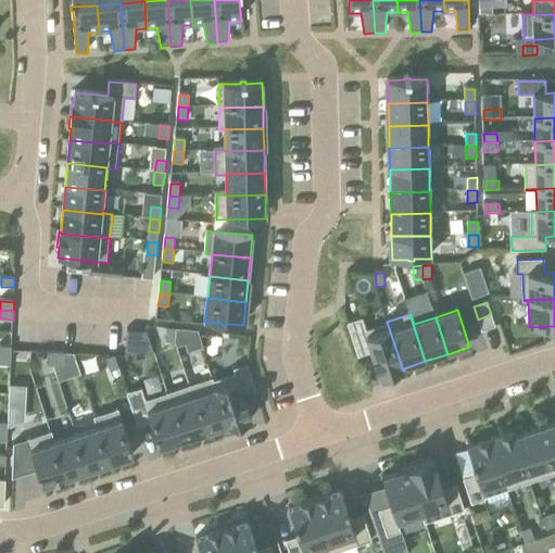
[(491,314),(478,319),(482,331),(495,327),(491,314)]
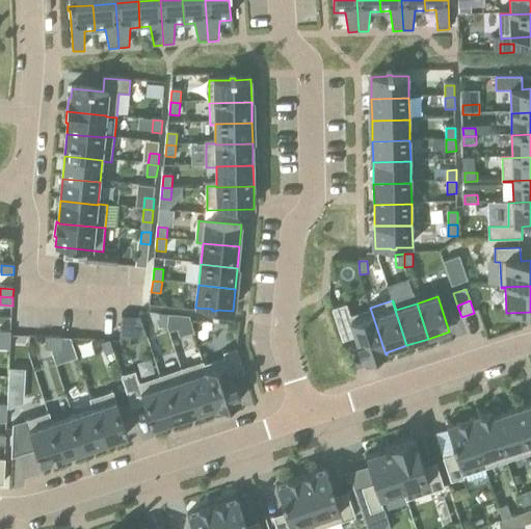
[(346,306),(333,310),(343,341),(355,337),(364,362),(386,354),(370,308),(369,308),(370,311),(350,317),(346,306)]
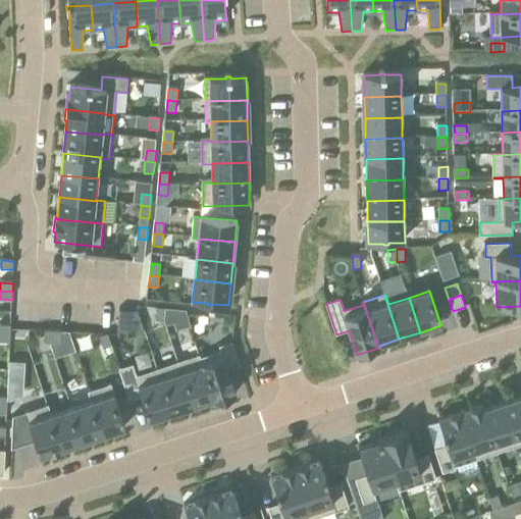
[(157,308),(156,320),(164,321),(166,310),(157,308)]
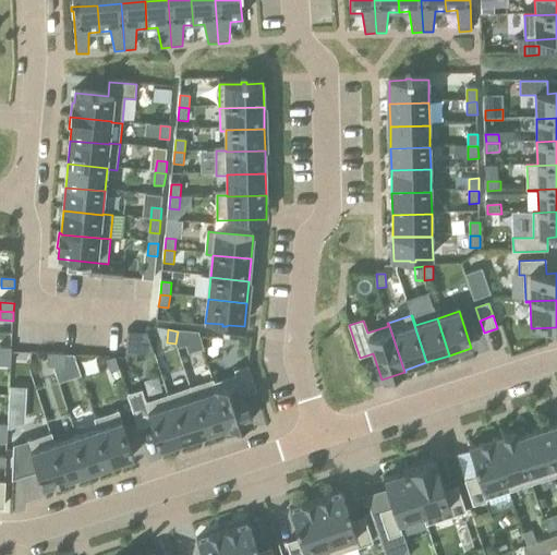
[(178,332),(176,344),(177,346),(186,342),(188,332),(178,332)]
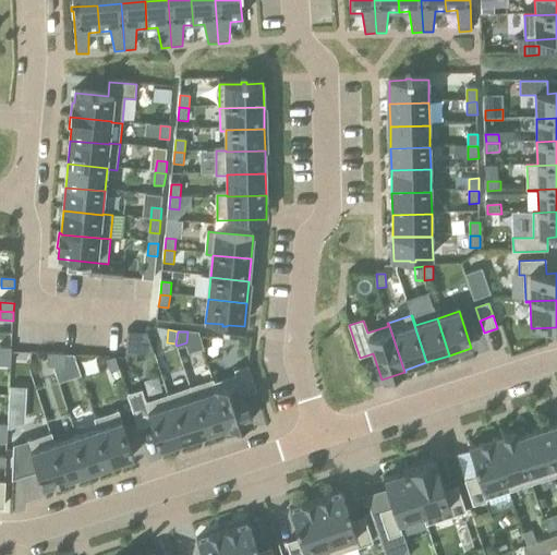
[(0,349),(0,358),(12,359),(12,349),(0,349)]
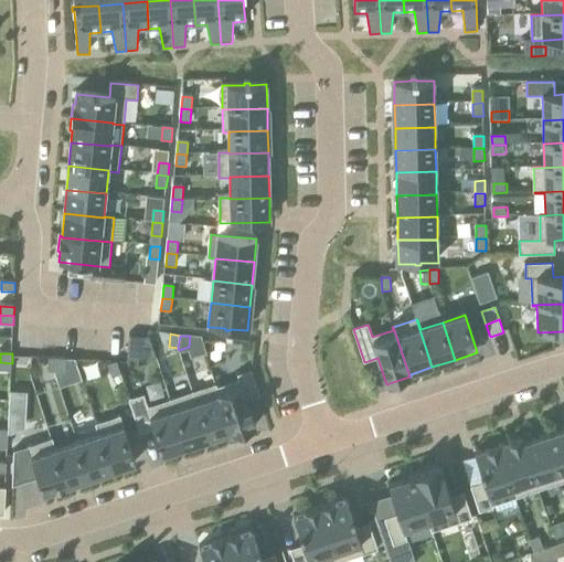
[(49,359),(48,373),(57,373),(57,360),(49,359)]
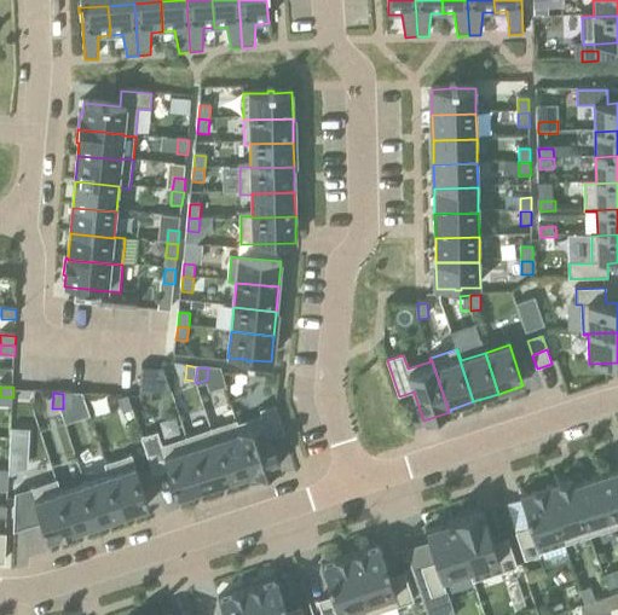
[(63,394),(63,408),(73,408),(73,394),(63,394)]
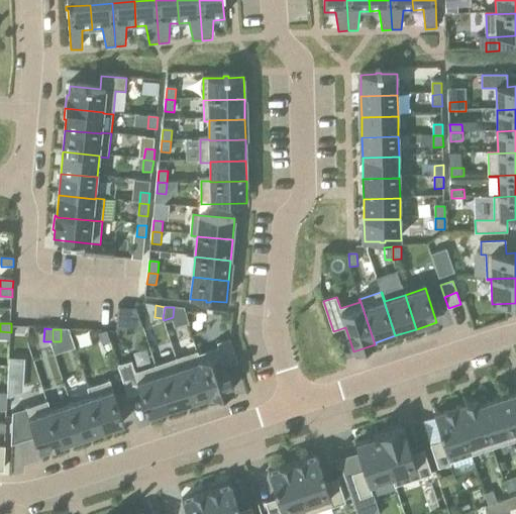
[(0,331),(0,339),(10,340),(11,332),(0,331)]
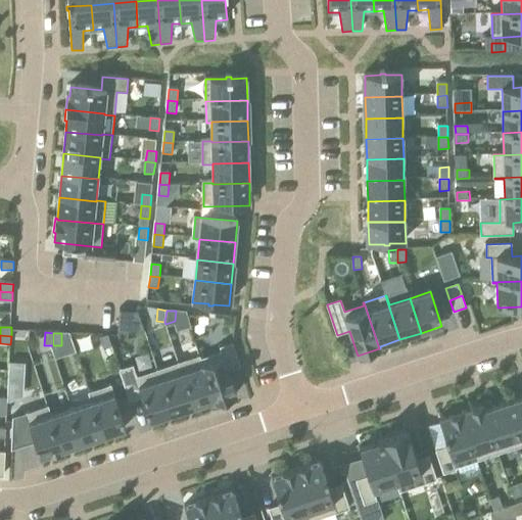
[(108,336),(100,338),(103,350),(112,347),(108,336)]
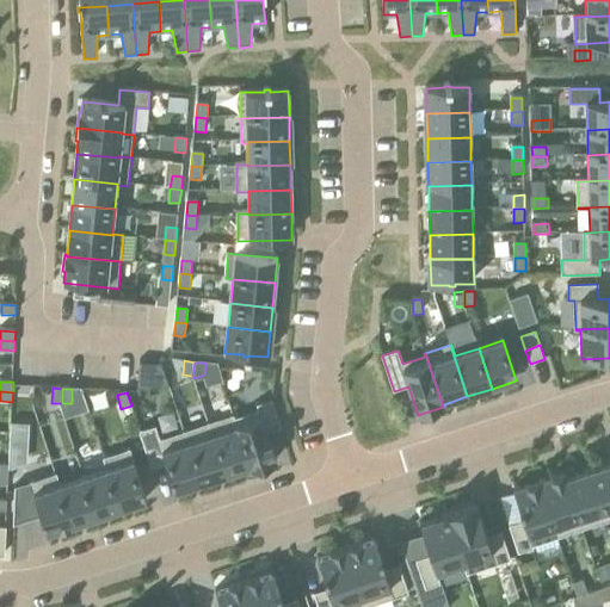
[(234,416),(233,416),(251,471),(276,462),(267,434),(281,429),(272,401),(258,406),(259,410),(234,419),(234,416)]
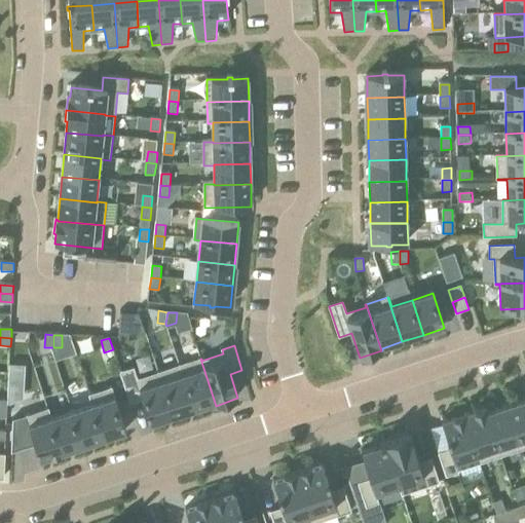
[(200,359),(180,366),(194,410),(214,404),(215,406),(216,406),(200,359)]
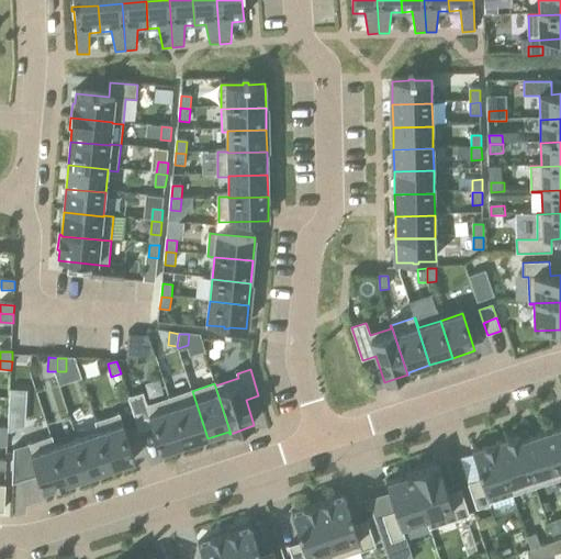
[(192,391),(169,399),(184,446),(208,438),(192,391)]
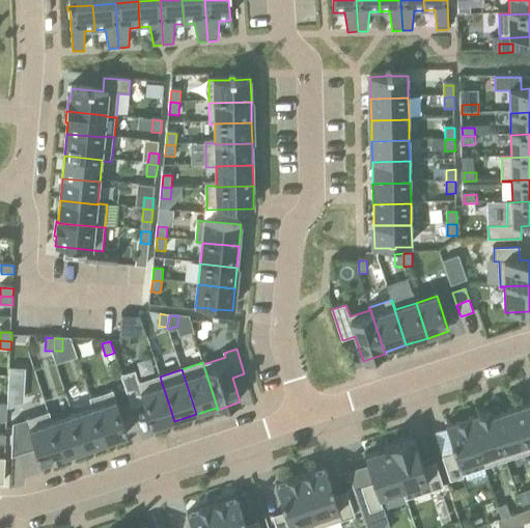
[(135,371),(121,377),(132,408),(144,404),(152,428),(174,421),(160,377),(139,383),(135,371)]
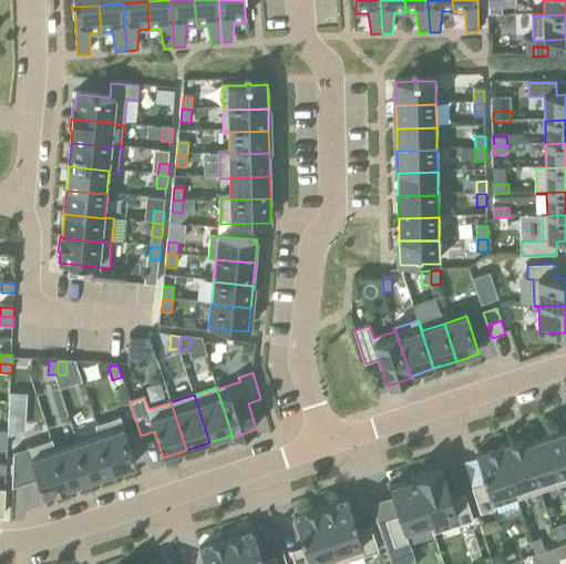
[(121,418),(98,427),(113,474),(136,467),(121,418)]
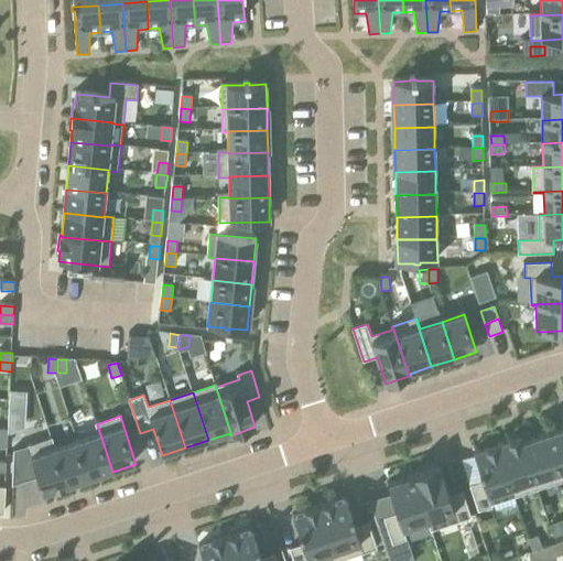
[(99,434),(77,441),(89,479),(112,472),(97,424),(96,424),(99,434)]
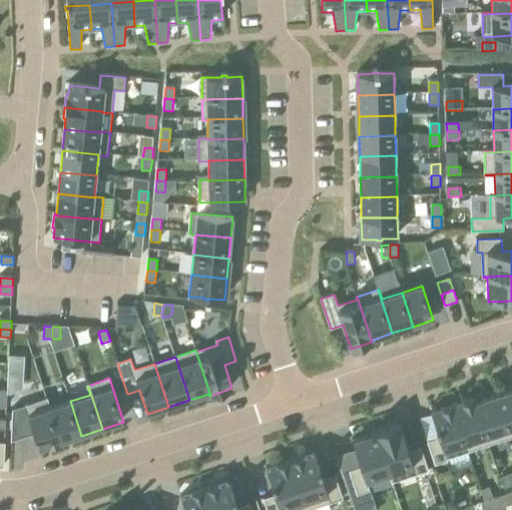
[(511,390),(495,396),(509,439),(511,438),(511,390)]
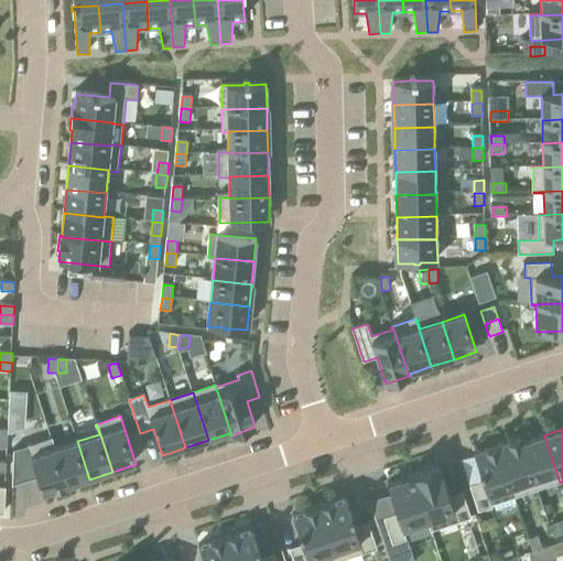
[(521,438),(520,439),(538,491),(560,483),(544,435),(522,443),(521,438)]
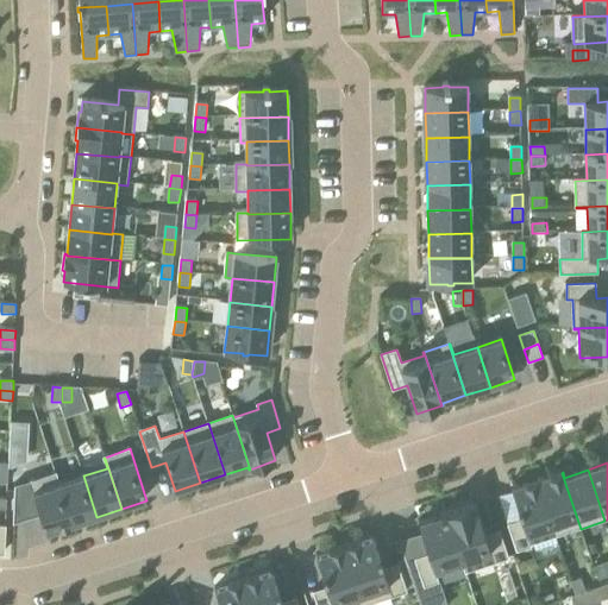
[(14,492),(13,524),(14,524),(22,522),(42,515),(48,533),(73,524),(56,473),(30,481),(16,486),(14,492)]
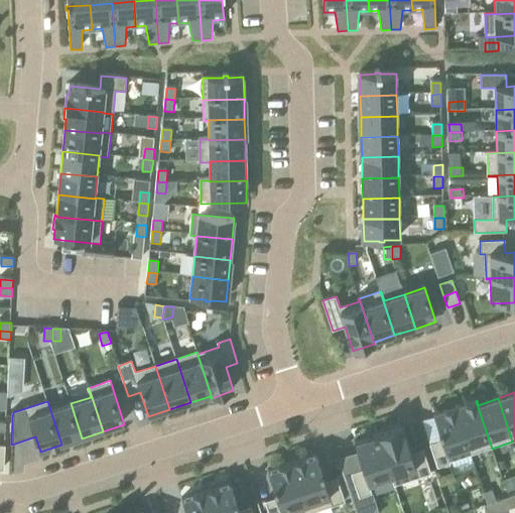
[(47,401),(61,444),(82,438),(71,403),(50,410),(47,401)]
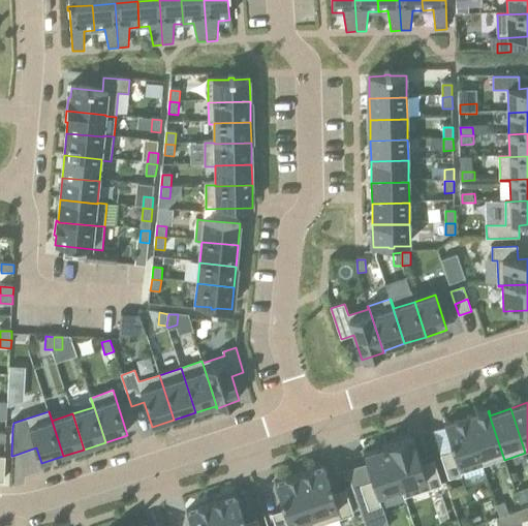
[(488,411),(467,418),(483,467),(504,460),(488,411)]
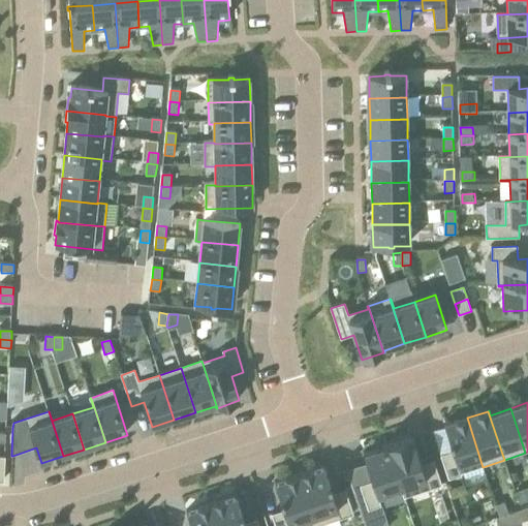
[(454,452),(441,456),(448,480),(462,475),(461,474),(483,467),(467,418),(444,426),(454,452)]
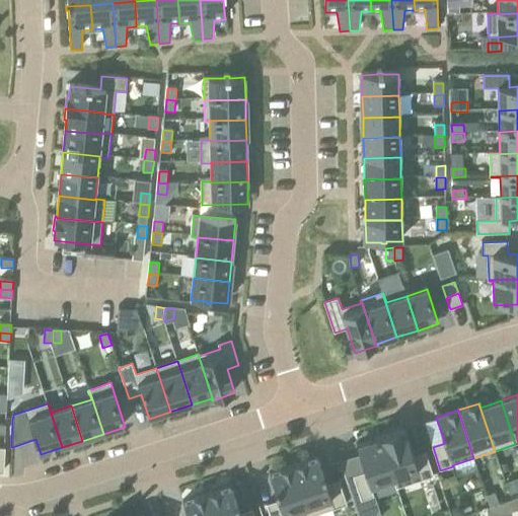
[(401,429),(380,436),(397,489),(434,476),(426,453),(414,457),(404,430),(402,431),(401,429)]
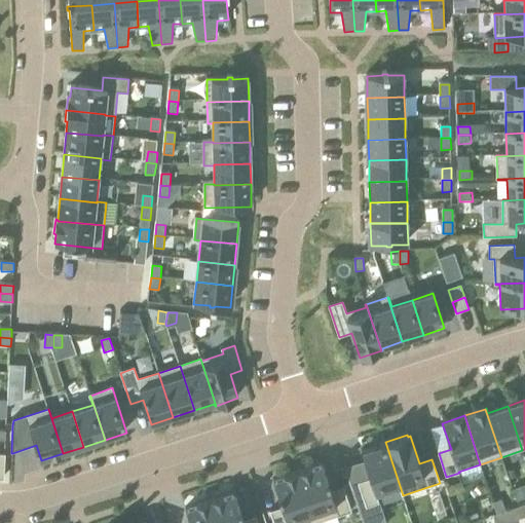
[(359,483),(352,486),(363,522),(385,522),(377,498),(401,491),(402,495),(403,495),(385,442),(384,442),(380,443),(381,446),(362,452),(365,462),(371,479),(359,483)]
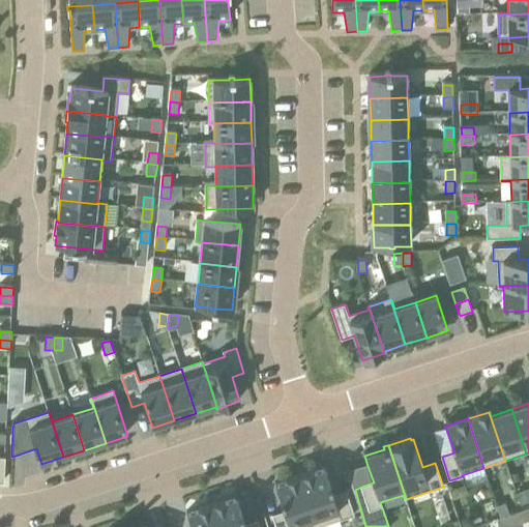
[(303,475),(300,476),(317,526),(324,526),(354,516),(347,492),(334,496),(325,469),(314,472),(313,471),(302,474),(303,475)]
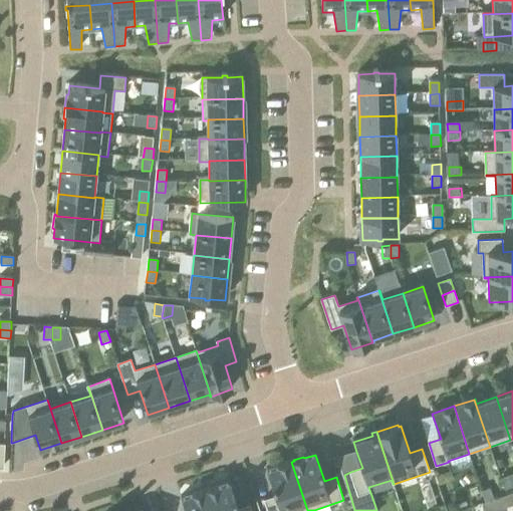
[(276,497),(264,501),(267,510),(307,510),(291,462),(289,463),(288,462),(278,465),(279,466),(267,470),(276,497)]
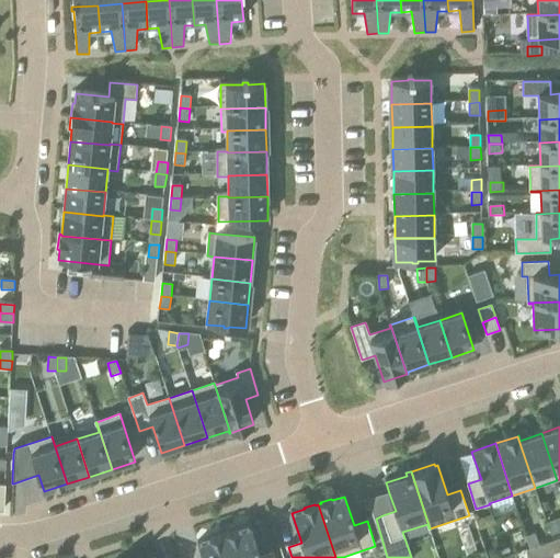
[(556,520),(547,523),(551,535),(559,533),(559,530),(556,520)]
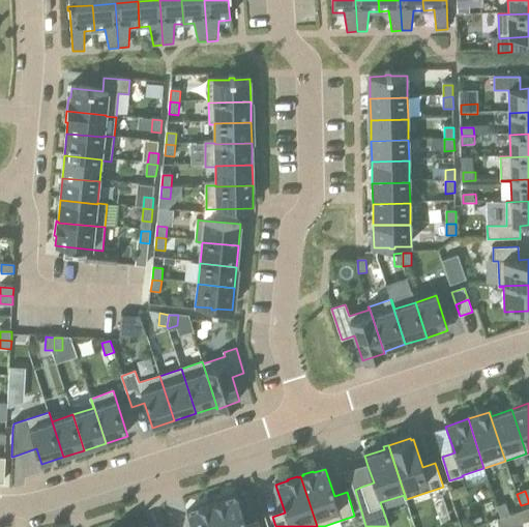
[(214,505),(212,505),(218,526),(259,526),(258,521),(245,525),(236,498),(225,501),(225,500),(214,504),(214,505)]
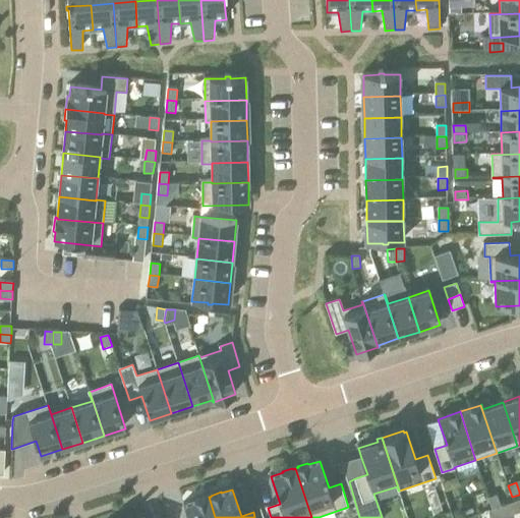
[(497,496),(489,499),(494,510),(502,507),(497,496)]
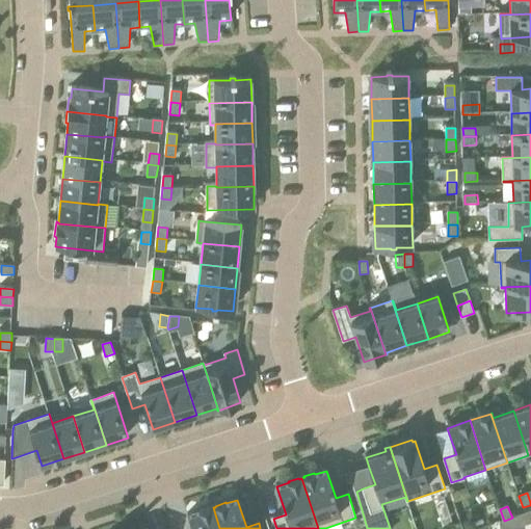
[(219,528),(213,507),(210,508),(210,507),(200,511),(200,512),(188,516),(192,528),(219,528)]
